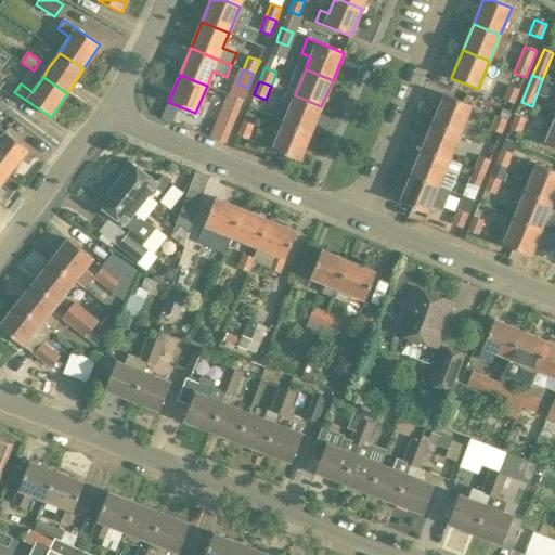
[(503,100),(514,104),(519,91),(510,87),(503,100)]
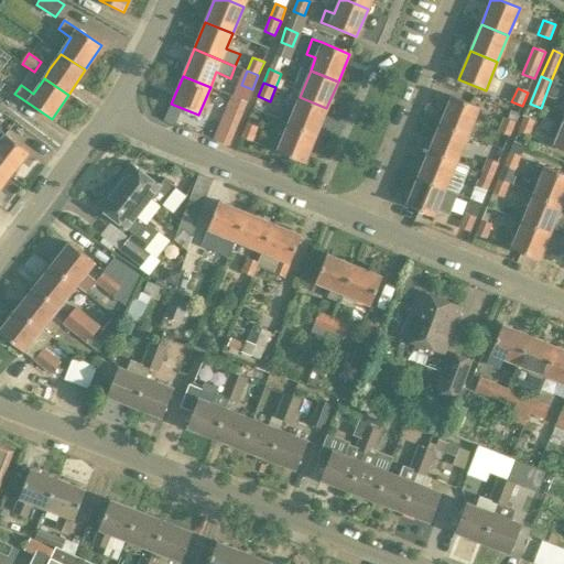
[(289,123),(315,136),(326,108),(300,97),(299,98),(289,94),(285,104),(288,110),(293,112),(289,123)]
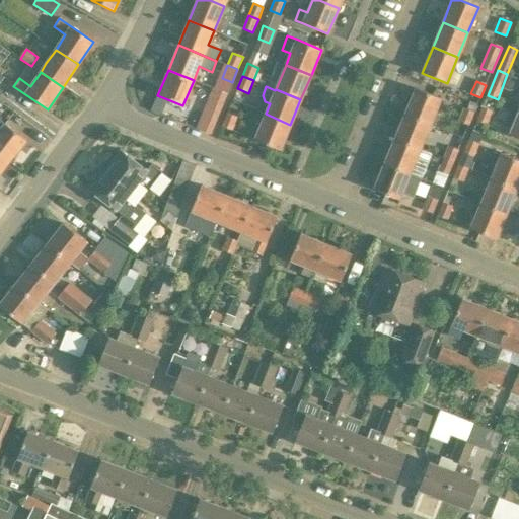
[(416,88),(404,115),(430,125),(441,98),(416,88)]
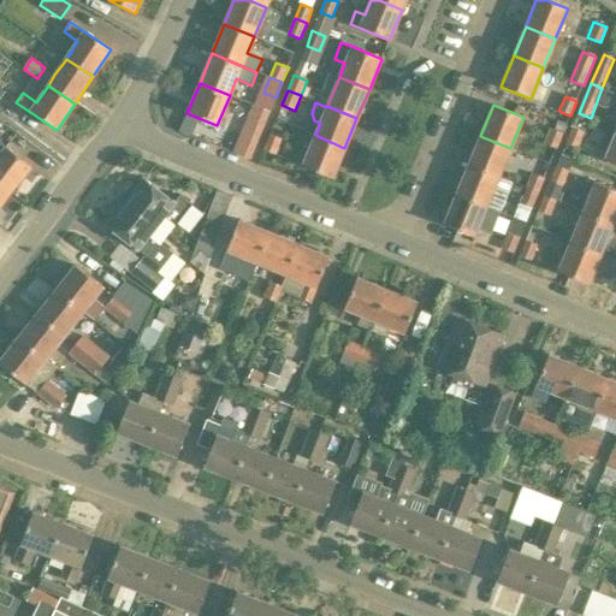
[(268,112),(252,106),(247,118),(264,125),(268,112)]
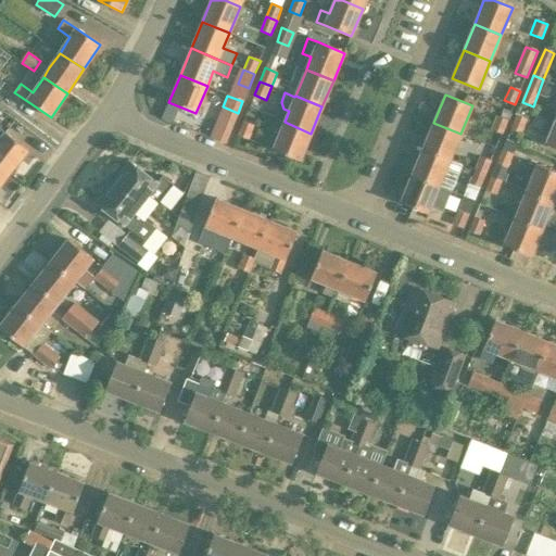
[(503,110),(500,118),(508,121),(510,113),(503,110)]
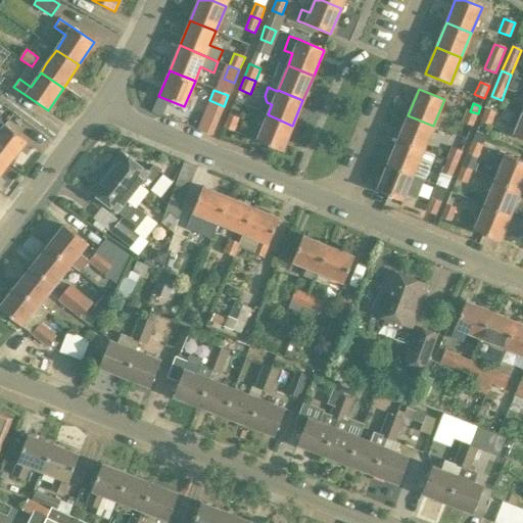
[(480,123),(491,126),(496,112),(485,109),(480,123)]
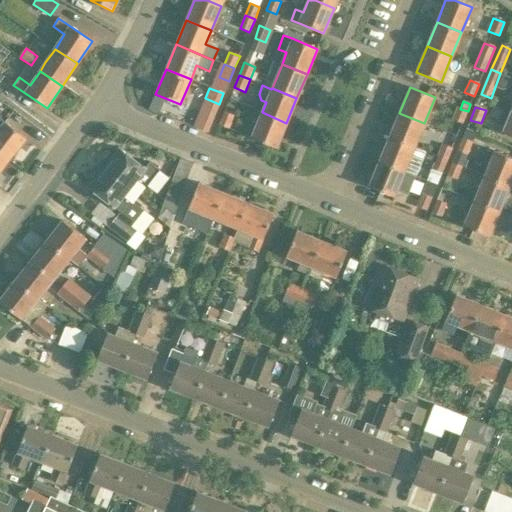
[(452,120),(463,124),(468,111),(460,109),(457,108),(452,120)]
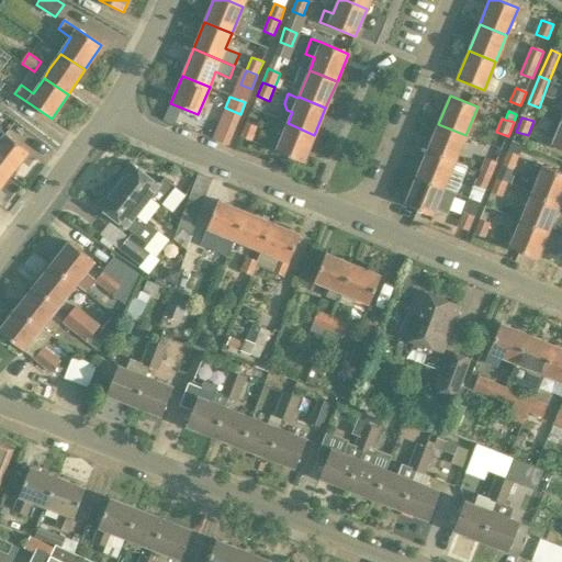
[(561,149),(561,121),(552,146),(561,149)]
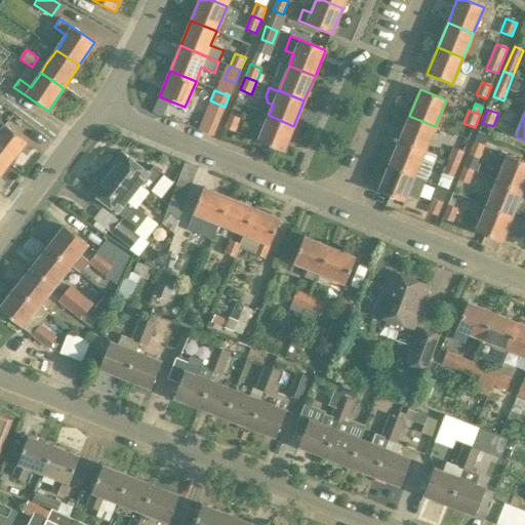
[(234,131),(239,118),(230,114),(225,127),(234,131)]
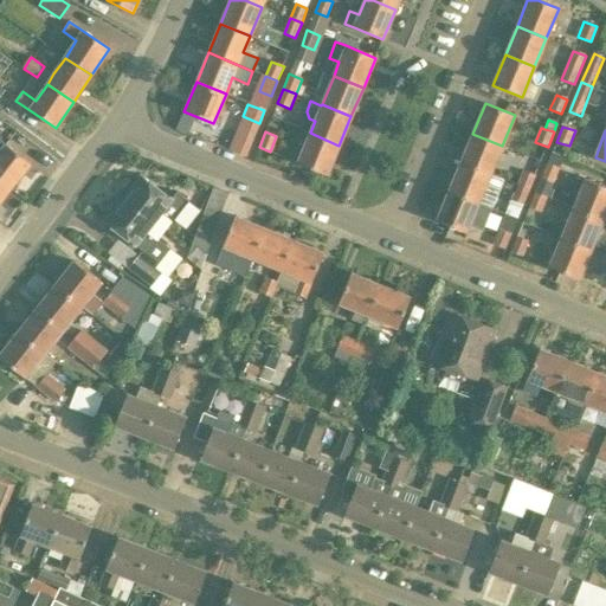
[(297,163),(327,175),(339,146),(310,133),(297,163)]
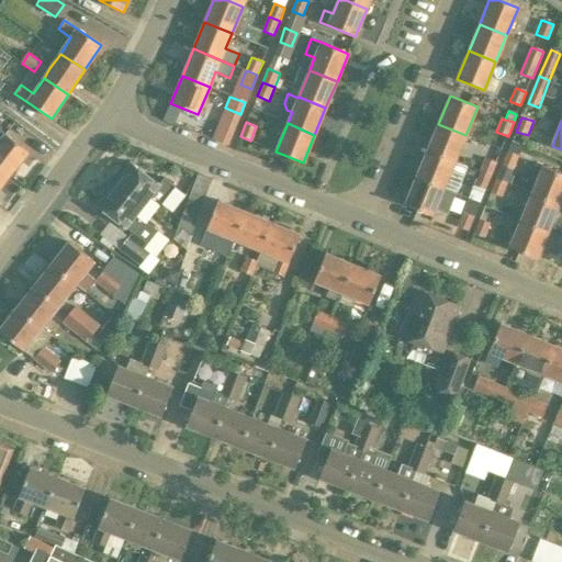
[(218,124),(212,139),(227,146),(234,130),(218,124)]
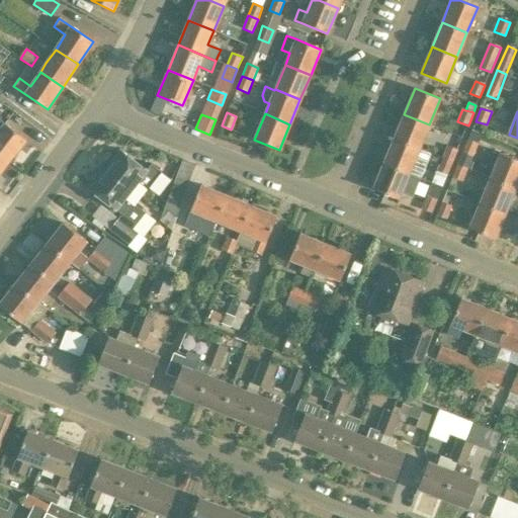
[(429,124),(404,114),(394,139),(419,149),(429,124)]
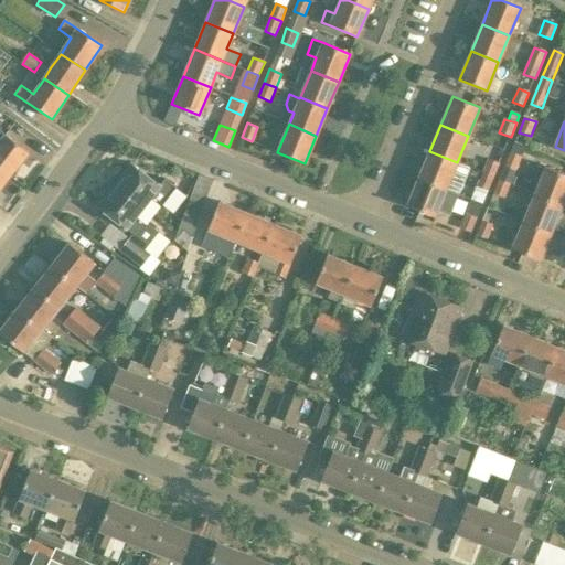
[(0,169),(10,177),(28,153),(17,144),(0,130),(0,169)]
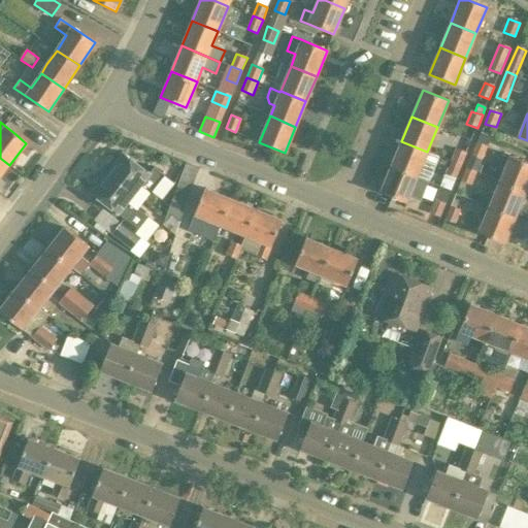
[(500,140),(481,133),(476,143),(471,156),(483,160),(487,147),(496,152),(500,140)]
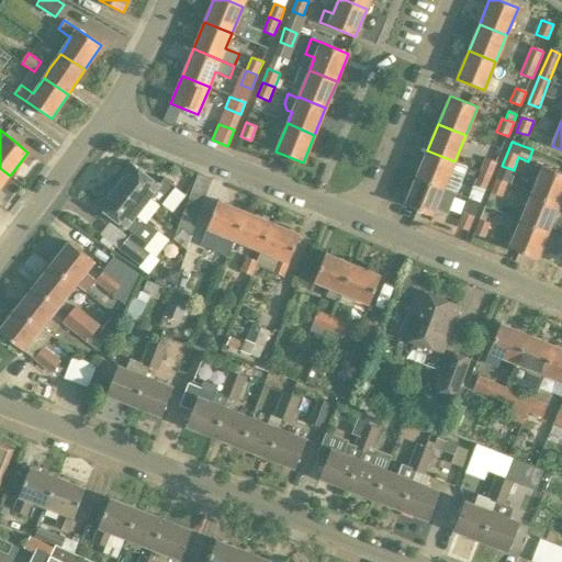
[(454,161),(427,150),(416,177),(444,188),(454,161)]
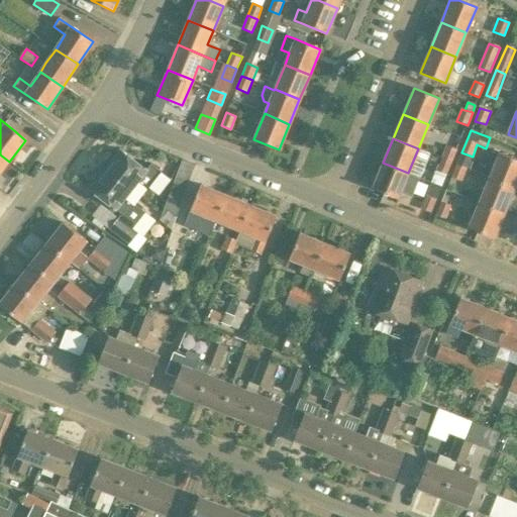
[(446,145),(441,160),(451,164),(456,150),(446,145)]
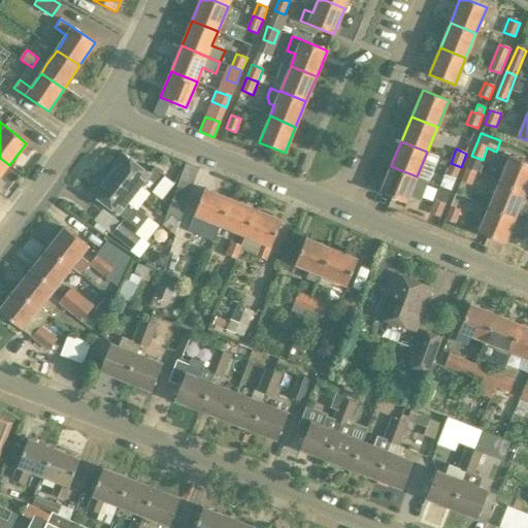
[(149,173),(123,154),(107,173),(143,202),(150,194),(164,176),(153,167),(149,173)]
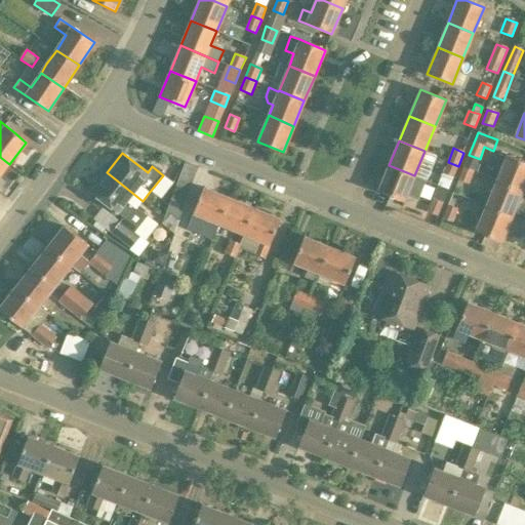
[(524,162),(508,156),(497,182),(522,192),(524,183),(524,162)]
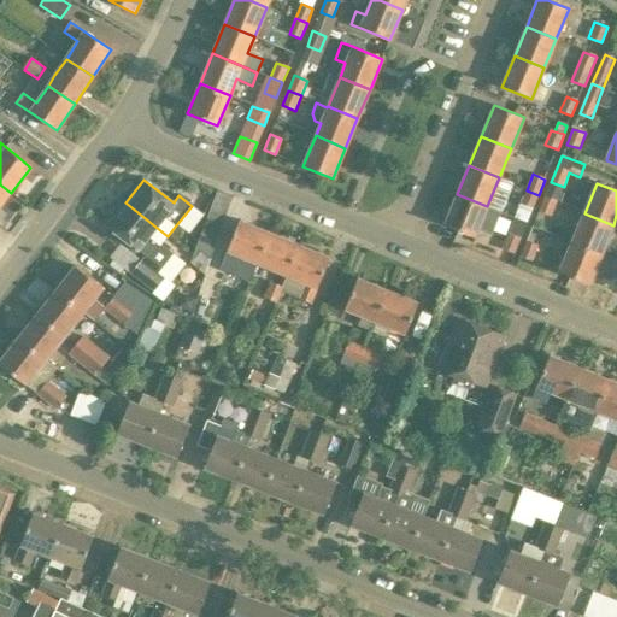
[(0,206),(11,193),(0,184),(0,206)]
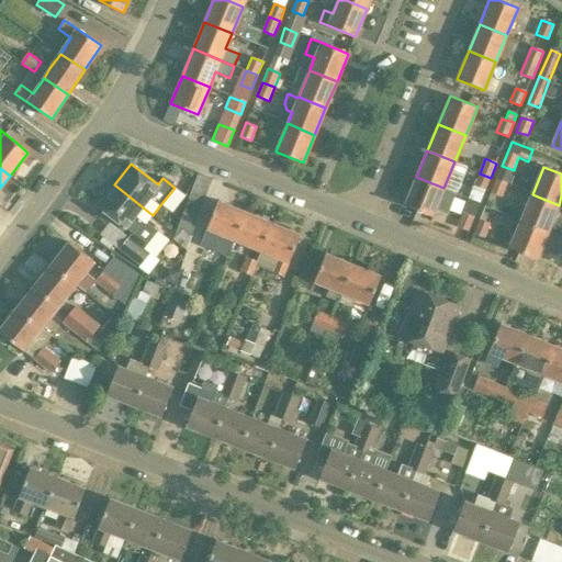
[(486,191),(491,178),(480,173),(474,186),(486,191)]
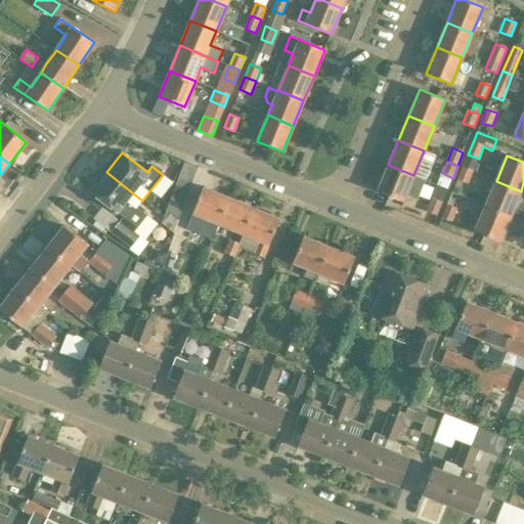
[(378,190),(402,202),(413,175),(388,165),(378,190)]
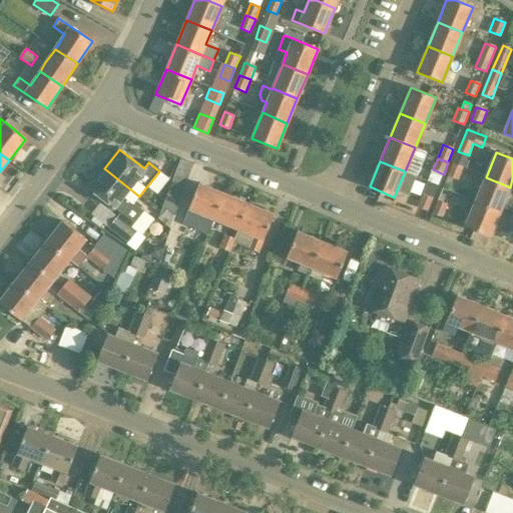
[(458,180),(463,168),(453,164),(448,176),(458,180)]
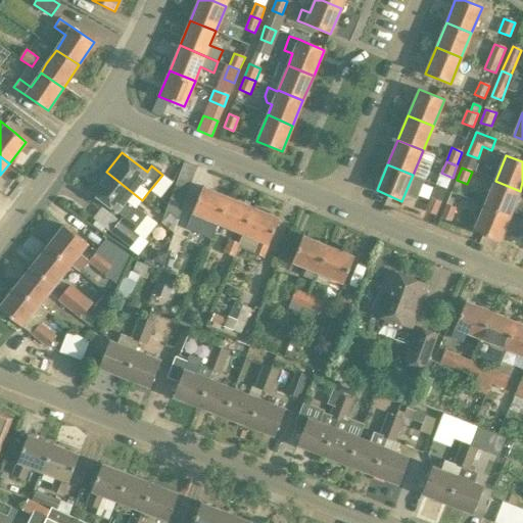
[(90,192),(97,196),(127,220),(137,229),(147,216),(137,207),(142,200),(106,172),(90,192)]
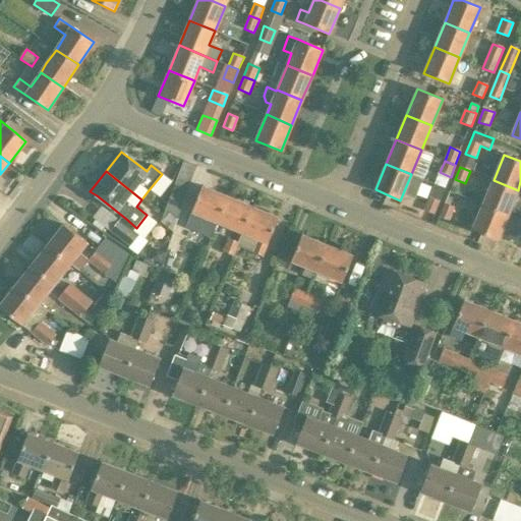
[(483,205),(508,215),(518,190),(494,180),(483,205)]
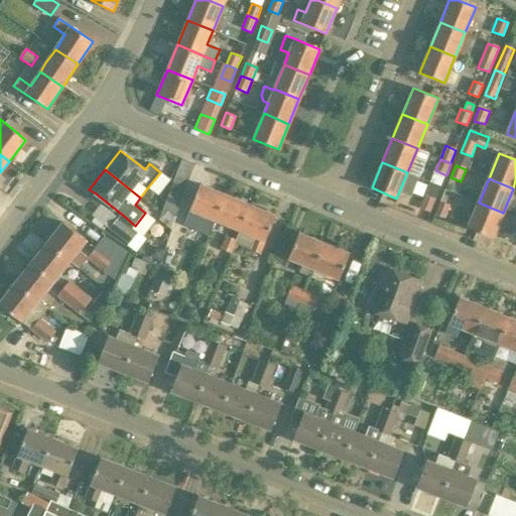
[(187,187),(174,181),(161,216),(162,217),(167,211),(176,217),(187,187)]
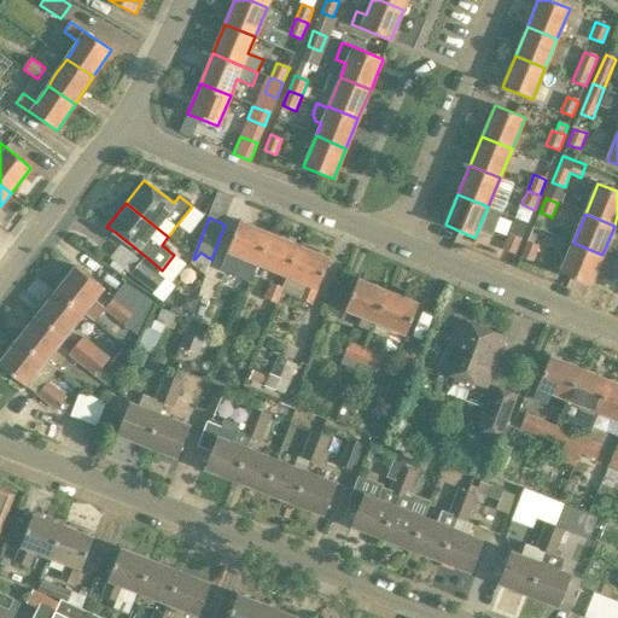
[(514,219),(508,234),(519,239),(526,222),(514,219)]
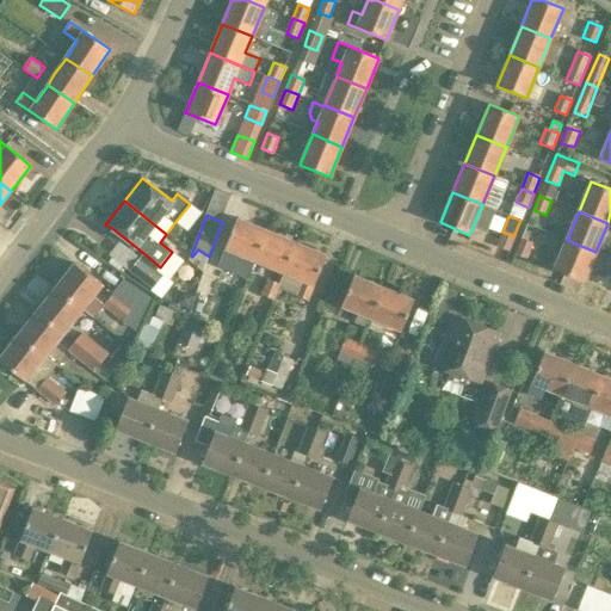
[(254,261),(267,232),(236,218),(217,264),(247,277),(254,261)]
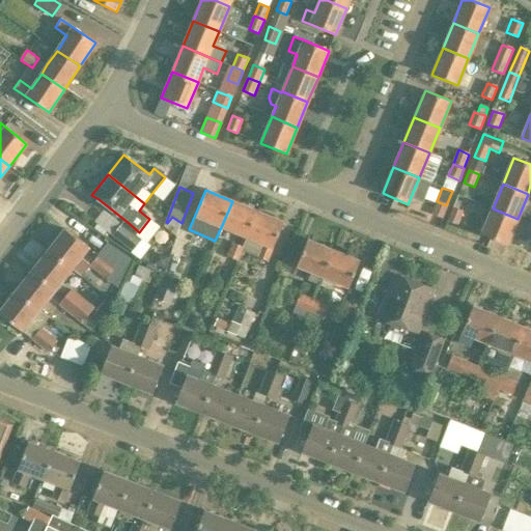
[(247,238),(258,212),(232,201),(221,227),(247,238)]
